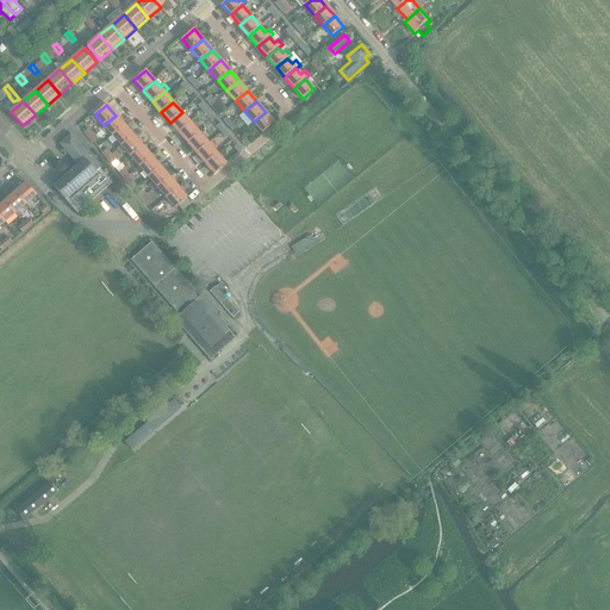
[(179,132),(191,123),(182,112),(170,123),(179,132)]
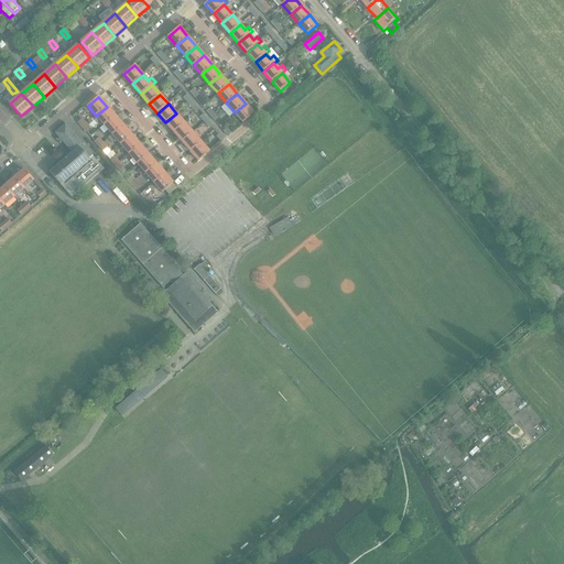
[(243,122),(253,114),(253,112),(246,104),(235,112),(243,122)]
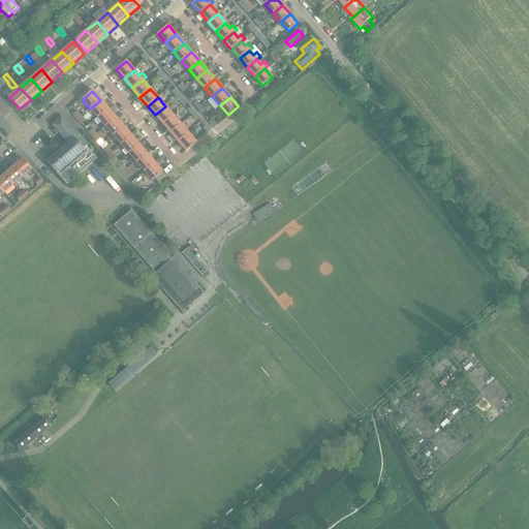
[(98,117),(109,109),(100,100),(90,109),(98,117)]
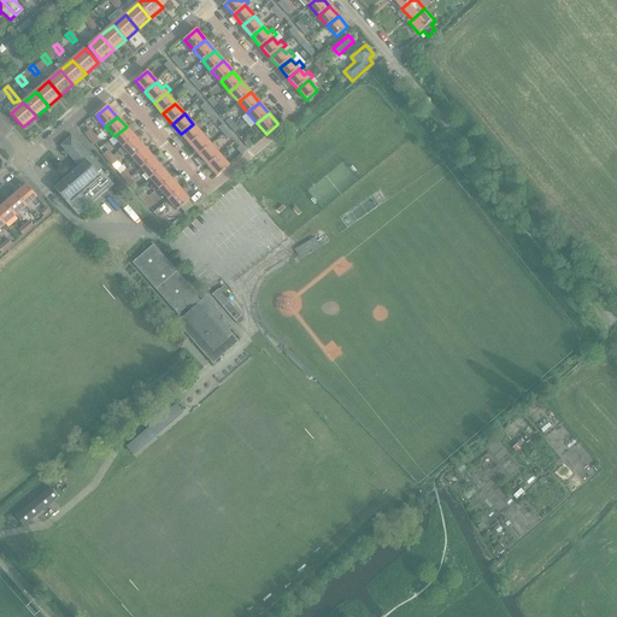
[(191,145),(203,135),(193,124),(181,134),(191,145)]
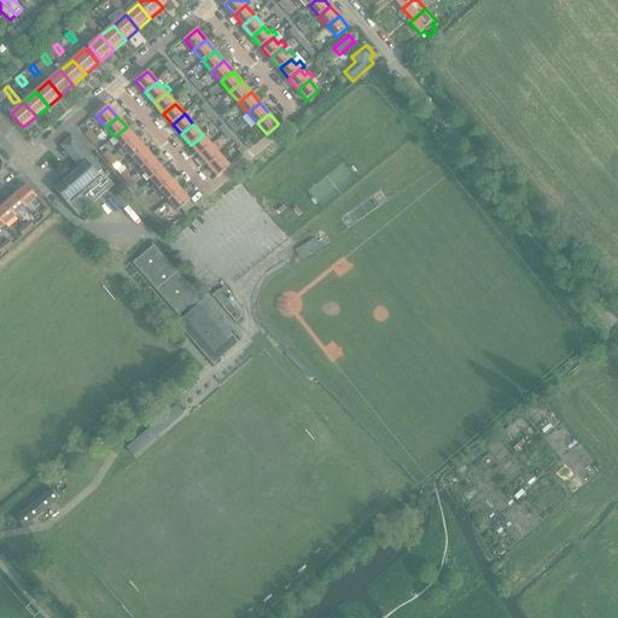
[(123,147),(135,138),(127,127),(115,136),(123,147)]
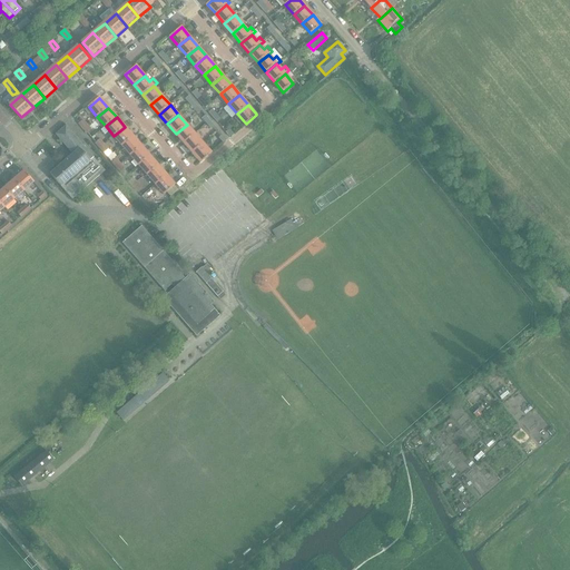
[(184,143),(195,134),(187,125),(176,134),(184,143)]
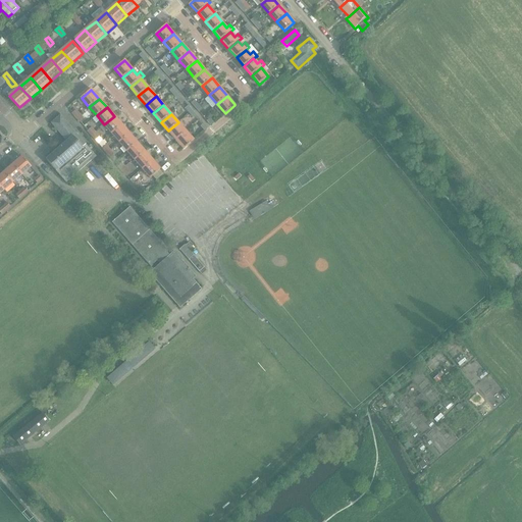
[(67,141),(76,134),(60,115),(52,123),(55,127),(53,129),(56,133),(58,131),(67,141)]
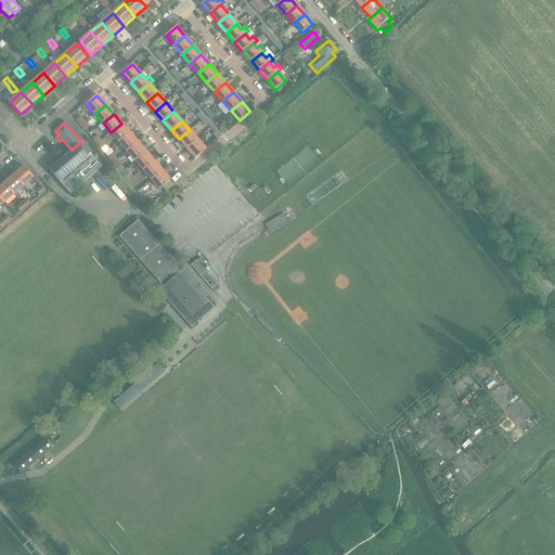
[(119,142),(130,133),(121,124),(111,132),(106,136),(111,141),(115,138),(119,142)]
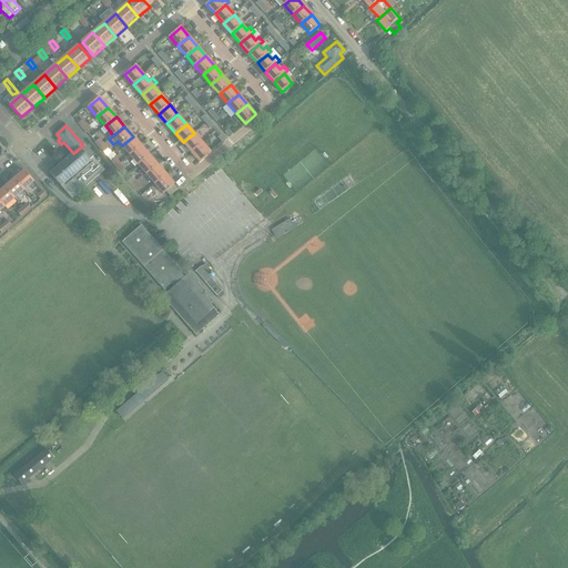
[(192,152),(203,143),(205,141),(196,131),(194,133),(183,142),(192,152)]
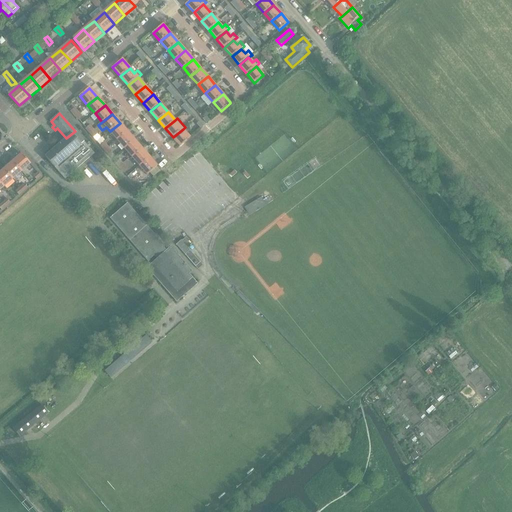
[(117,139),(127,131),(120,123),(110,131),(117,139)]
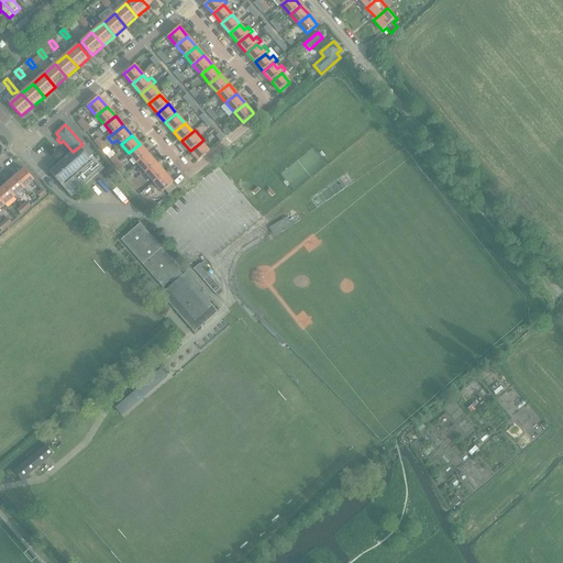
[(209,152),(209,151),(201,142),(190,151),(199,161),(209,152)]
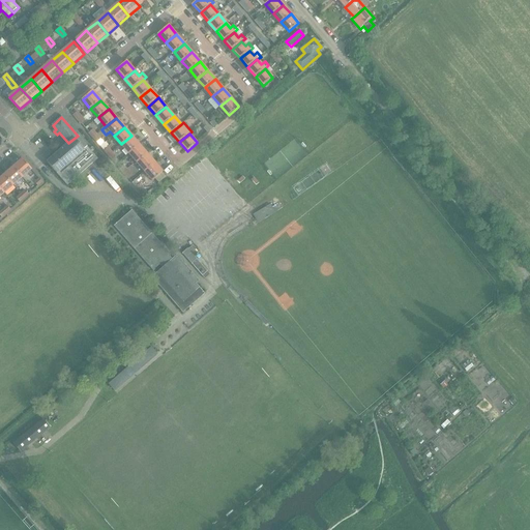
[(47,162),(67,185),(98,159),(88,147),(87,147),(78,136),(68,143),(59,151),(47,162)]
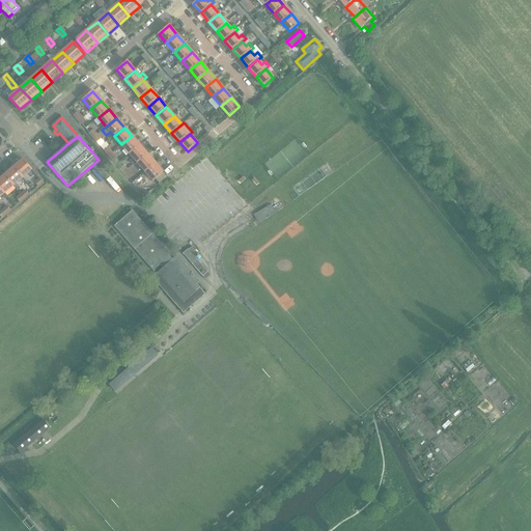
[(130,154),(140,145),(132,136),(121,144),(130,154)]
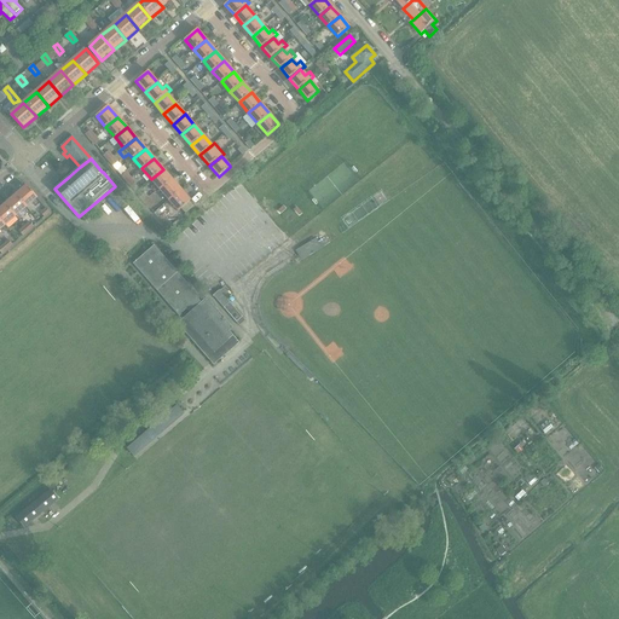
[(160,190),(172,180),(163,169),(151,179),(160,190)]
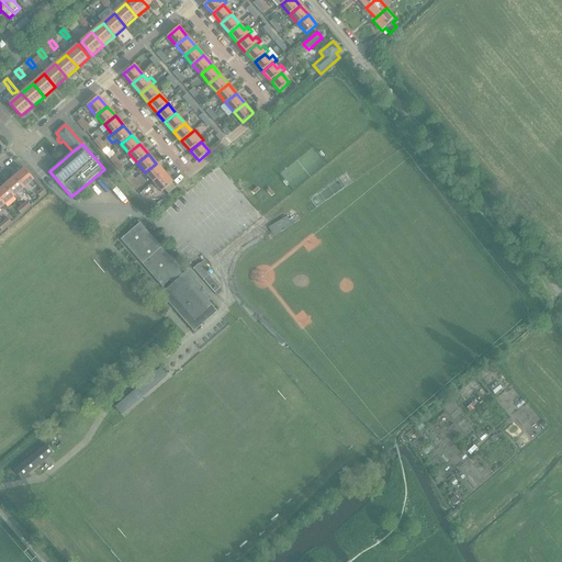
[(154,182),(165,172),(156,164),(145,172),(154,182)]
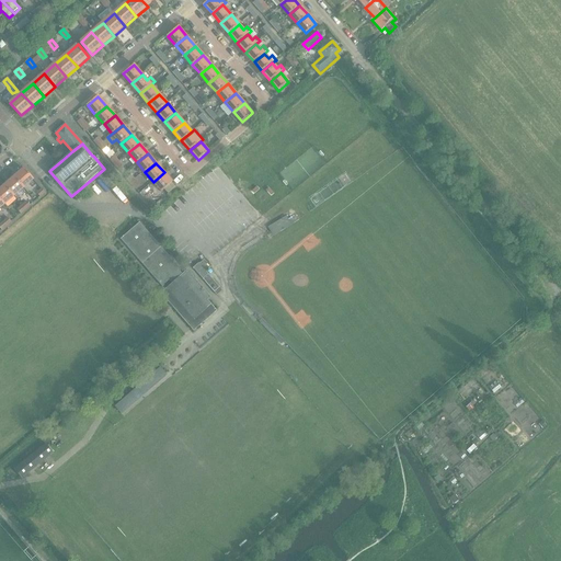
[(24,187),(34,180),(24,169),(15,176),(24,187)]
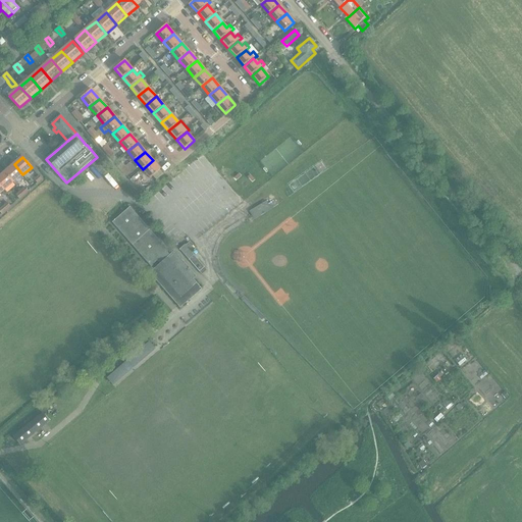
[(153,160),(143,169),(151,178),(160,169),(153,160)]
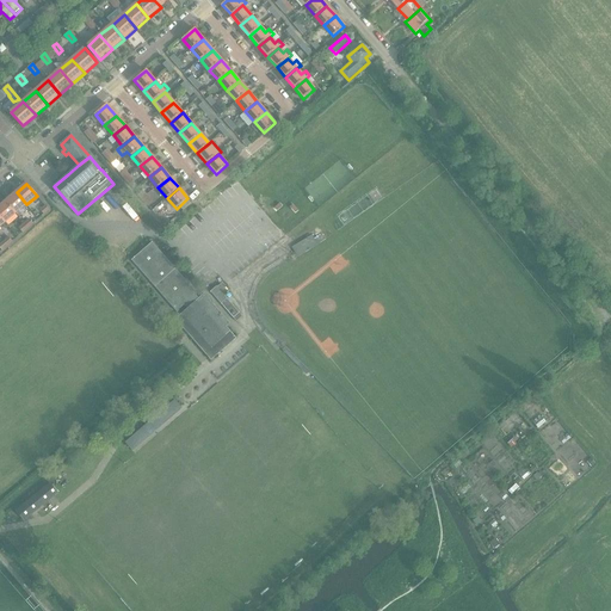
[(16,214),(26,204),(17,192),(6,202),(16,214)]
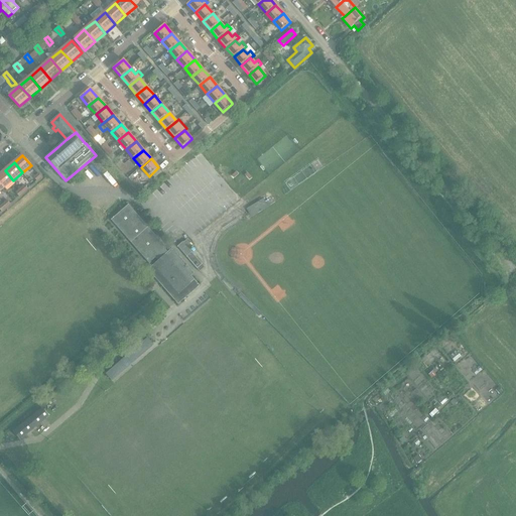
[(0,181),(5,187),(13,180),(5,170),(0,174),(0,181)]
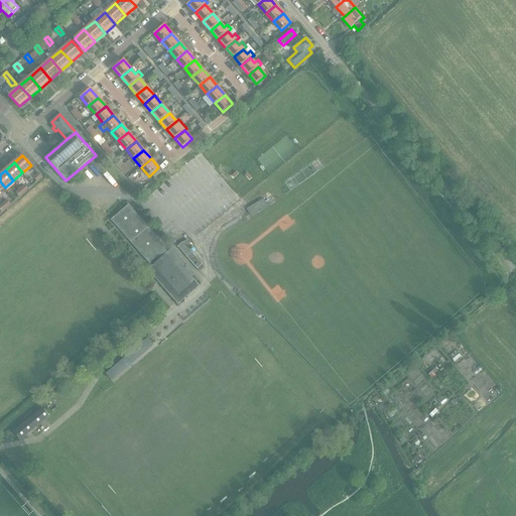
[(249,214),(249,218),(275,203),(273,200),(266,204),(263,200),(247,210),(249,214)]
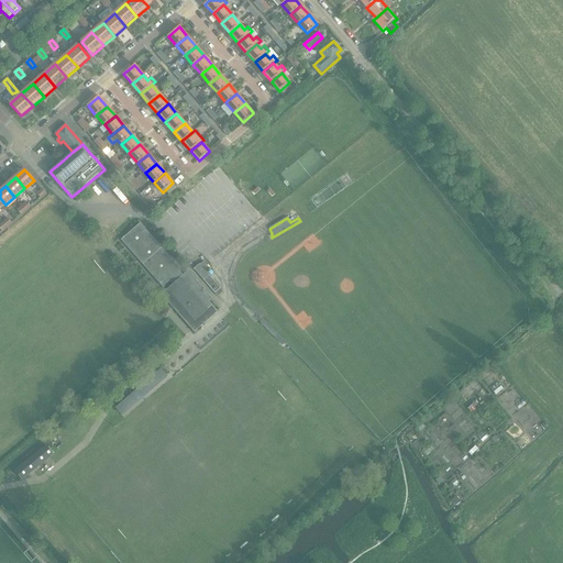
[(183,275),(179,272),(181,269),(144,228),(140,222),(121,240),(124,243),(163,287),(169,282),(173,285),(162,294),(195,331),(218,311),(207,298),(210,296),(188,271),(185,274),(183,275)]
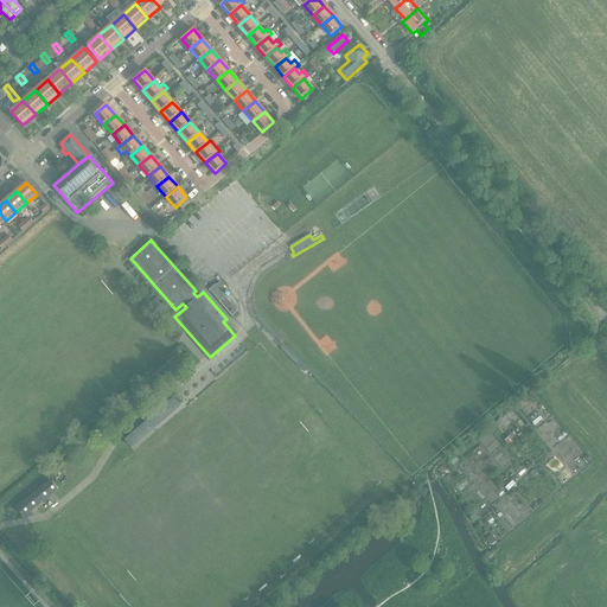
[(209,291),(232,317),(238,311),(224,295),(228,292),(218,282),(209,291)]
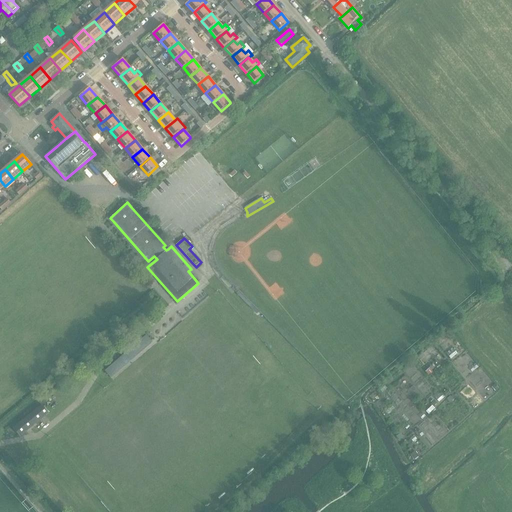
[(152,342),(147,336),(105,371),(111,378),(152,342)]
